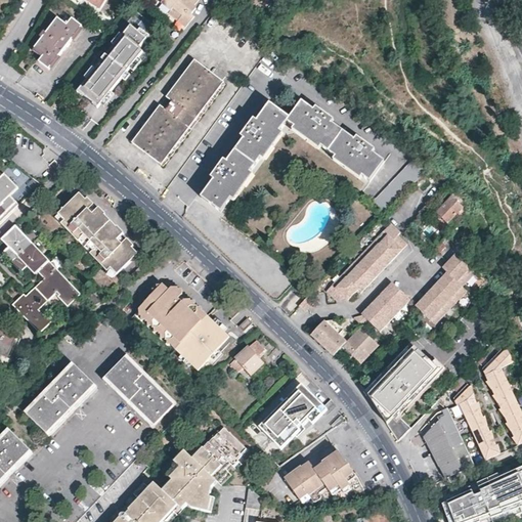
[(160,0),(169,8),(179,15),(176,18),(184,25),(192,14),(190,12),(194,7),(192,5),(196,0),(160,0)]
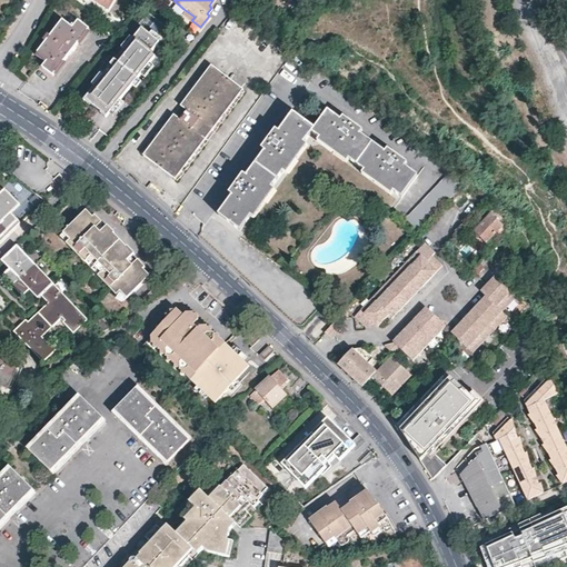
[(195,17),(183,9),(181,12),(191,20),(195,17)]
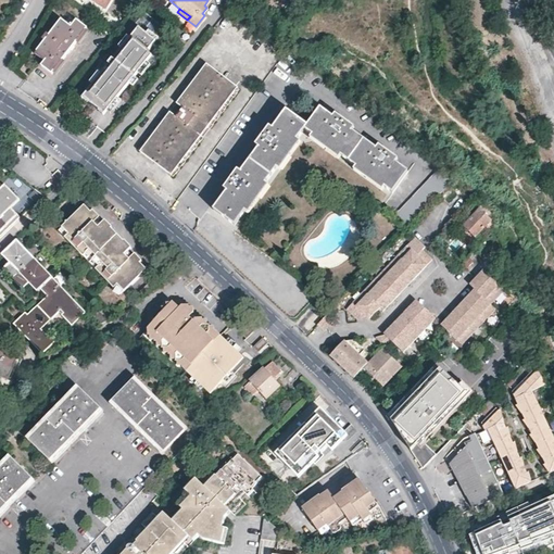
[(63,21),(60,17),(35,50),(45,58),(39,64),(50,72),(85,26),(75,17),(74,19),(68,14),(63,21)]
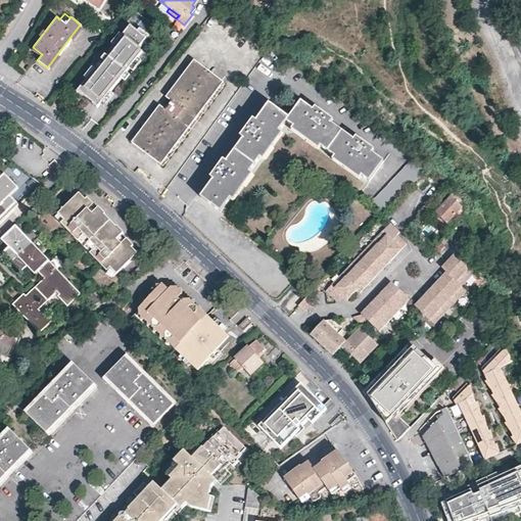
[(154,26),(142,15),(132,28),(144,38),(154,26)]
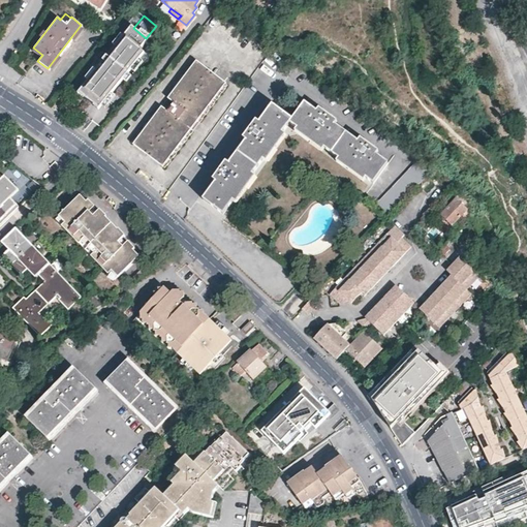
[(89,75),(76,90),(96,106),(143,51),(138,48),(146,38),(133,28),(130,25),(105,55),(99,51),(83,70),(89,75)]
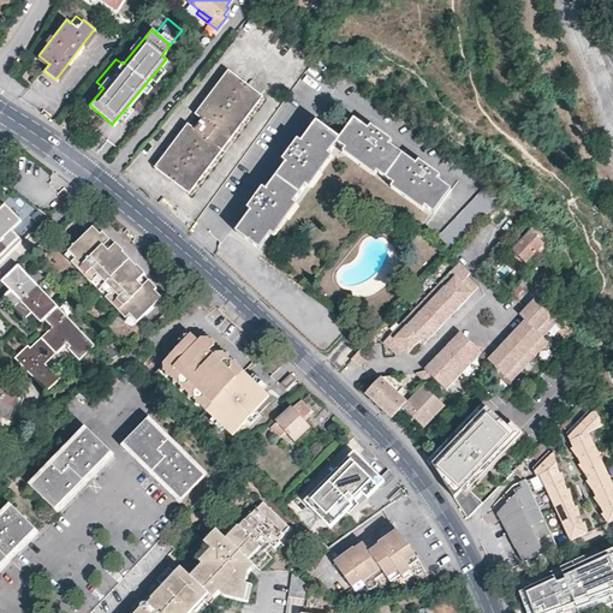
[(257,93),(244,83),(226,69),(192,113),(200,118),(192,128),(185,123),(153,166),(186,192),(260,95),(257,93)]
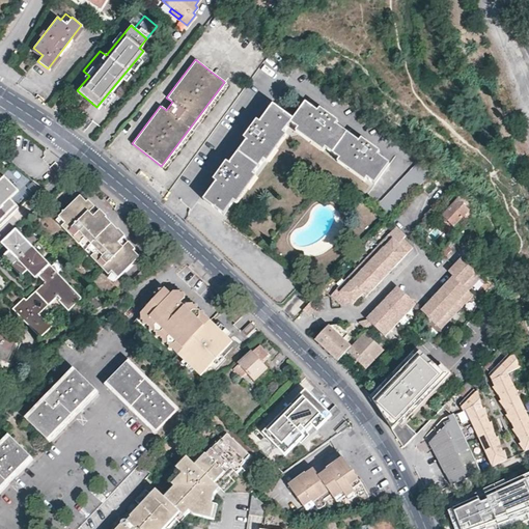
[(215,66),(211,72),(222,80),(226,76),(215,66)]
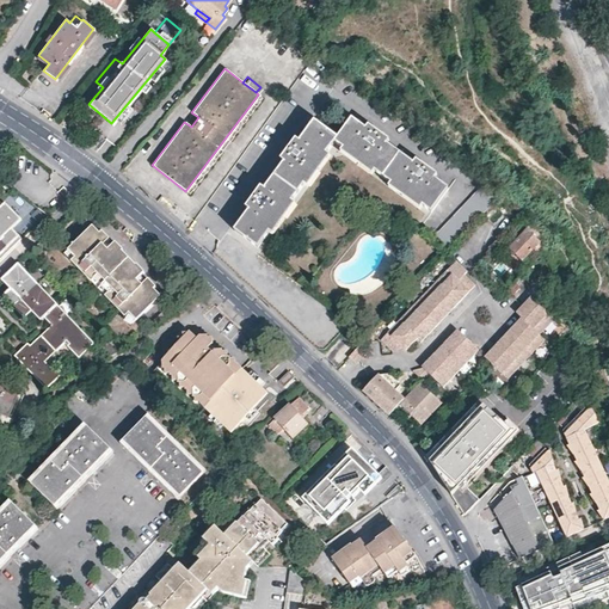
[(370,131),(349,116),(336,135),(312,118),(291,146),(288,142),(283,149),(287,153),(257,194),(253,191),(248,198),(252,202),(233,228),(256,246),(332,140),(429,210),(446,186),(425,171),(428,167),(420,162),(417,165),(377,136),(380,133),(373,128),(370,131)]
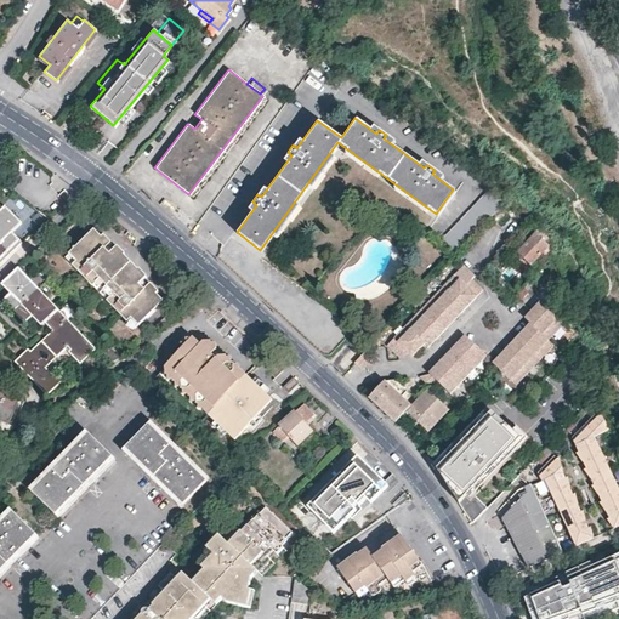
[(12,189),(0,180),(0,254),(17,237),(21,240),(30,232),(32,233),(47,217),(12,189)]
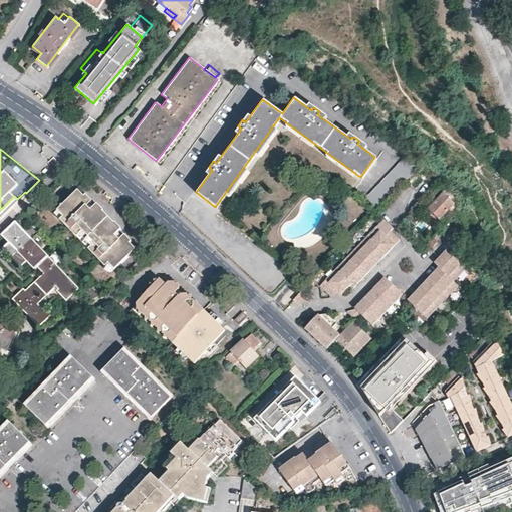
[(373,208),(415,167),(403,156),(362,197),(373,208)]
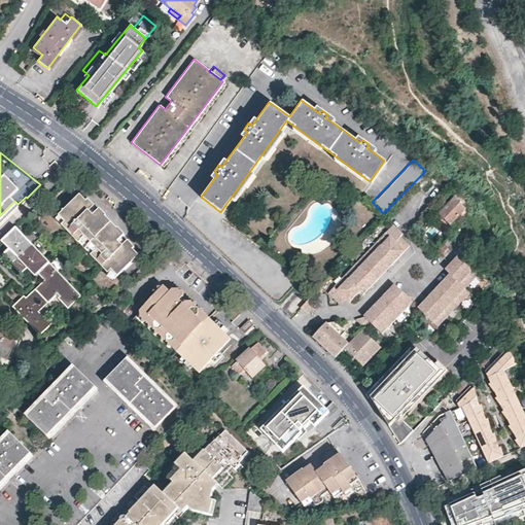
[(465,205),(457,191),(453,196),(464,207),(465,205)]
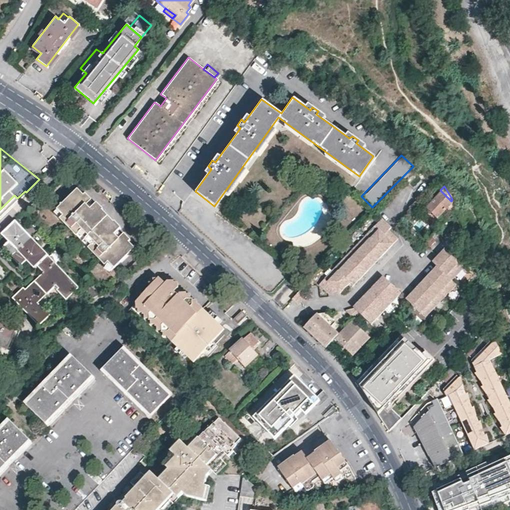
[(78,210),(88,201),(76,189),(55,209),(61,215),(58,218),(64,225),(65,224),(69,228),(68,229),(74,236),(78,232),(84,238),(89,244),(86,247),(92,254),(93,253),(97,257),(96,258),(102,265),(106,261),(112,267),(133,247),(121,235),(111,244),(107,239),(116,230),(92,206),(83,215),(78,210)]
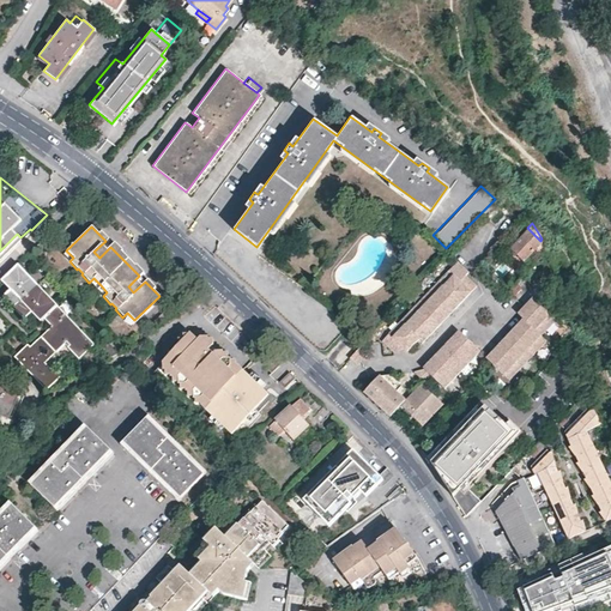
[(540,241),(527,228),(509,248),(522,260),(540,241)]
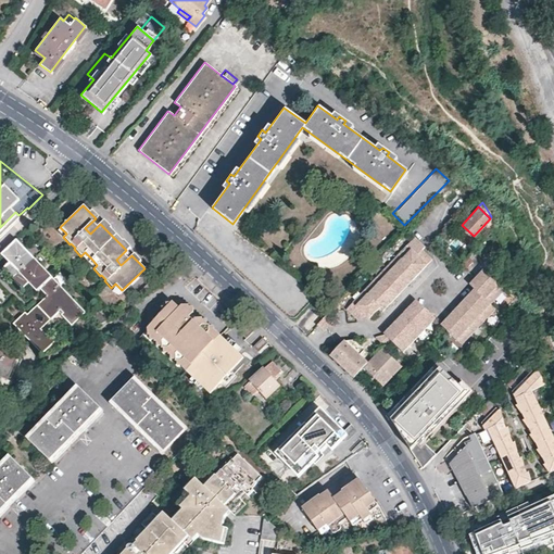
[(12,231),(22,221),(15,215),(7,226),(12,231)]
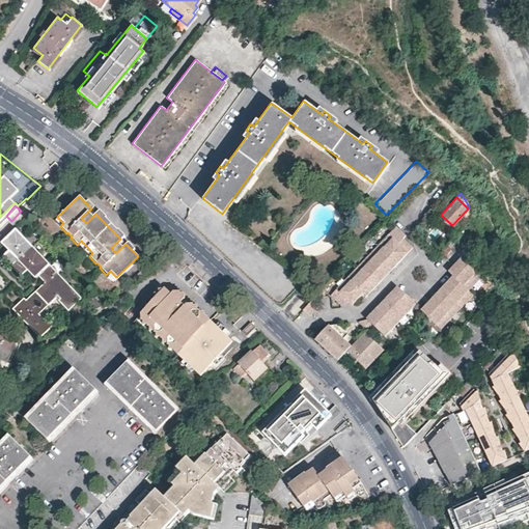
[(95,214),(91,209),(81,218),(86,223),(95,214)]
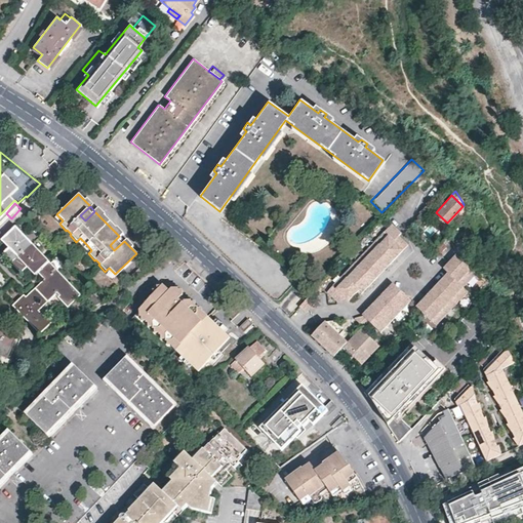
[(63,220),(56,214),(53,217),(59,224),(63,220)]
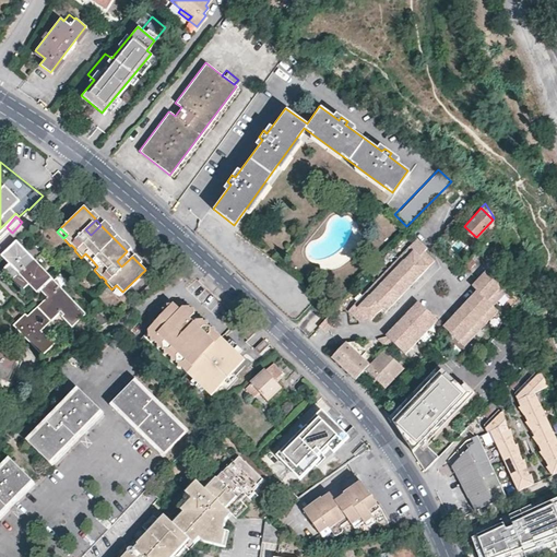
[(426,247),(419,240),(416,237),(399,255),(419,274),(425,269),(422,264),(424,263),(427,267),(434,260),(424,249),(426,247)]
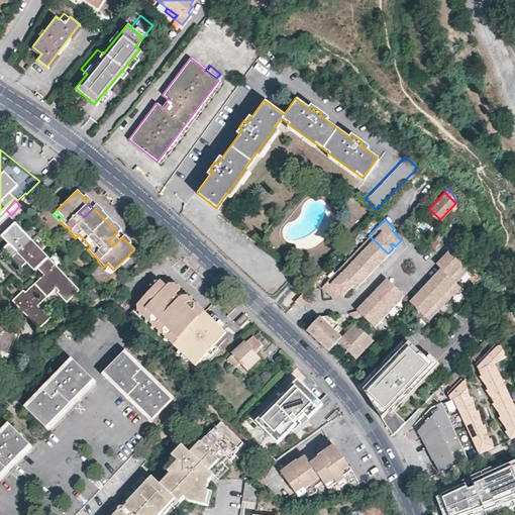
[(48,258),(14,221),(0,235),(8,243),(2,248),(19,267),(25,262),(32,269),(35,267),(41,274),(24,290),(22,288),(11,298),(38,326),(50,314),(43,306),(41,307),(37,303),(55,287),(57,289),(56,291),(65,300),(78,288),(55,264),(48,258)]
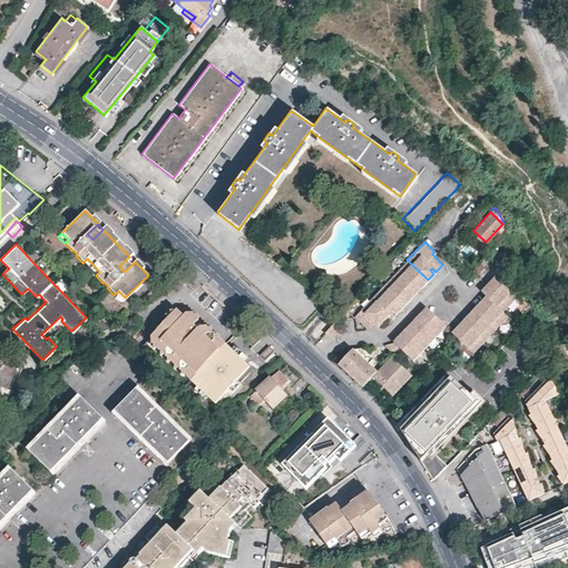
[(135,262),(129,256),(119,266),(124,272),(135,262)]
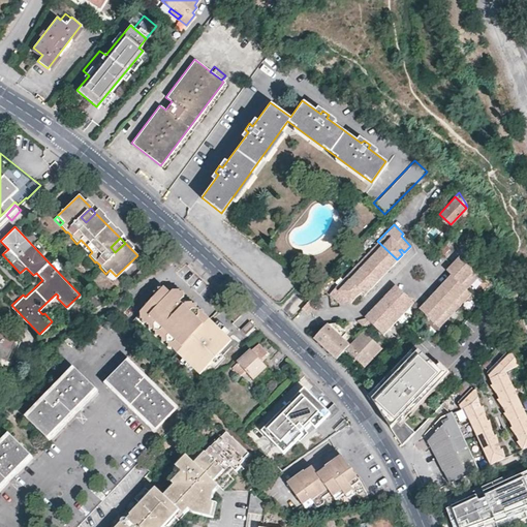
[(81,240),(76,244),(83,250),(87,246),(81,240)]
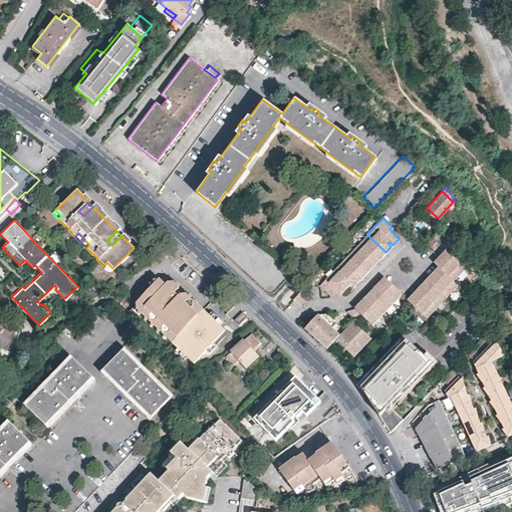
[(386,252),(366,234),(356,245),(365,255),(371,248),(380,257),(386,252)]
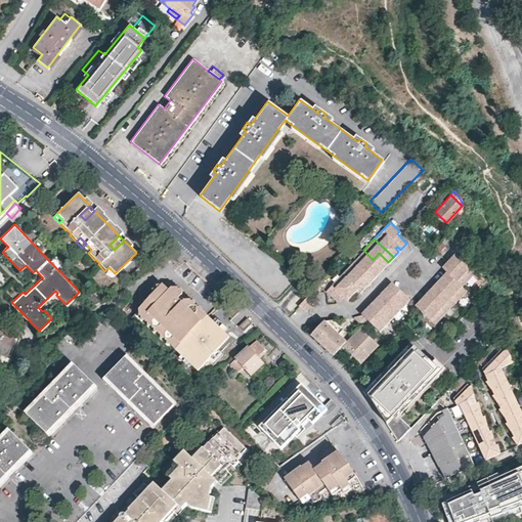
[(86,244),(82,248),(88,253),(91,250),(86,244)]
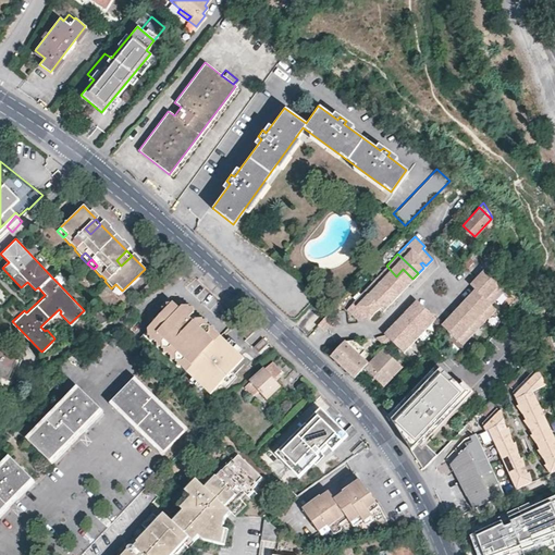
[(396,276),(386,266),(374,278),(395,297),(401,292),(391,282),(396,276)]
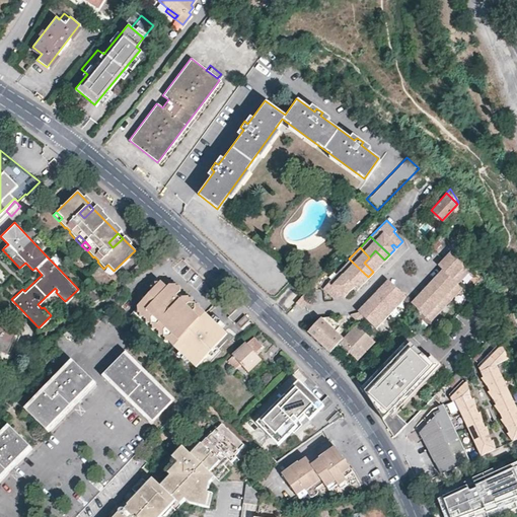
[(384,260),(375,250),(369,257),(378,266),(384,260)]
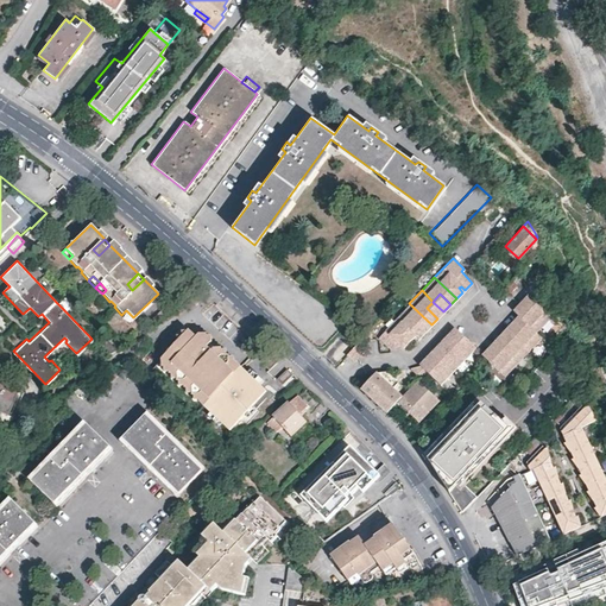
[(73,303),(65,295),(57,303),(64,310),(73,303)]
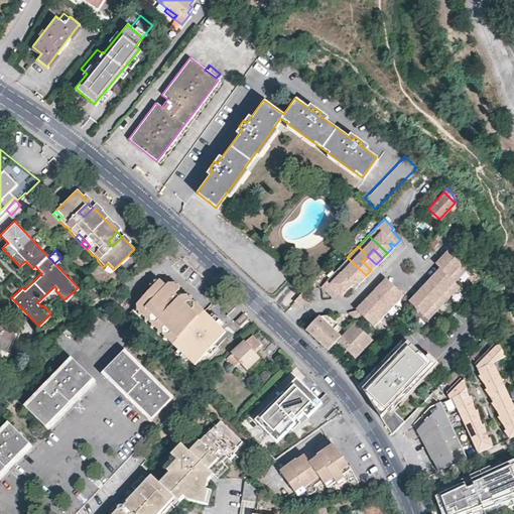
[(468,268),(448,250),(434,262),(439,267),(455,281),(468,268)]
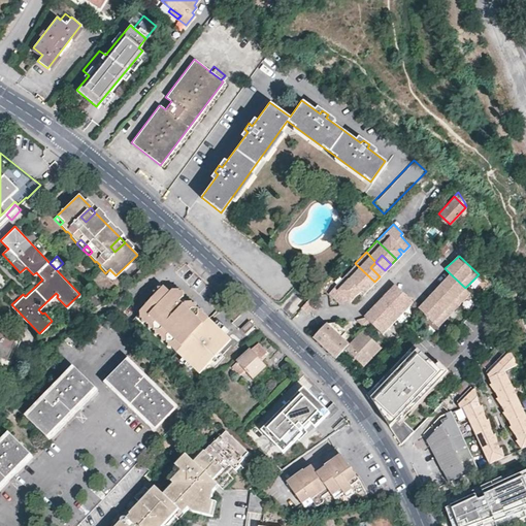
[(385,270),(375,262),(370,267),(380,276),(385,270)]
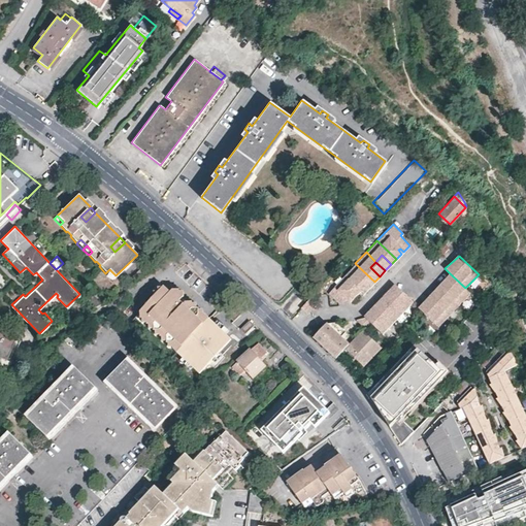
[(374,282),(355,263),(344,274),(354,284),(360,277),(370,286),(374,282)]
